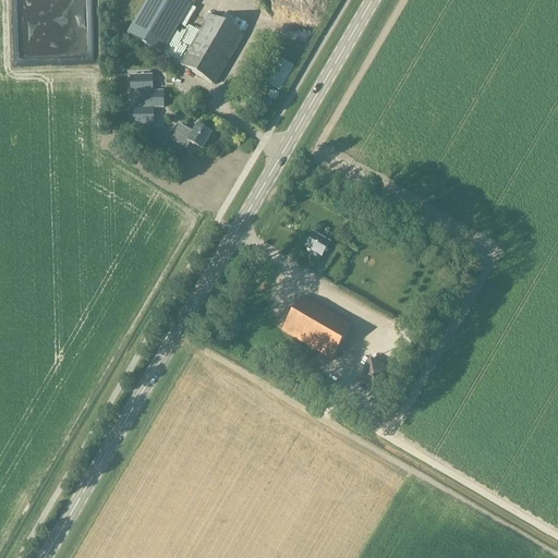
[(161,55),(191,5),(181,0),(145,0),(126,34),(161,55)]
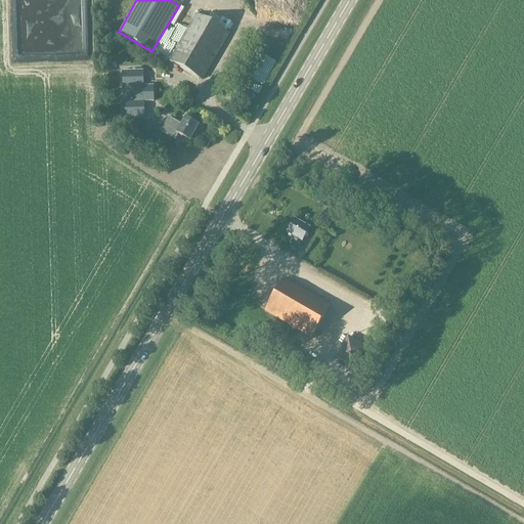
[(201,80),(228,33),(195,14),(169,61),(201,80)]
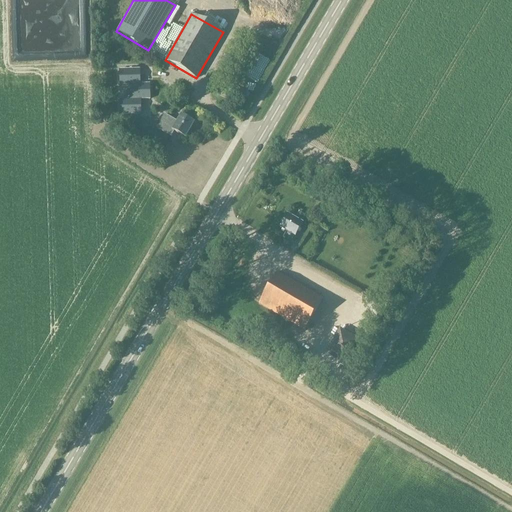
[(139,69),(118,70),(119,85),(128,84),(129,99),(119,99),(120,115),(141,114),(140,99),(150,98),(149,84),(140,84),(139,69)]
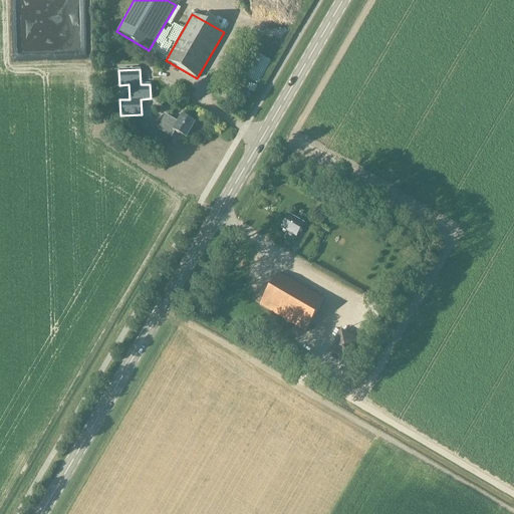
[(182,115),(178,122),(165,114),(157,130),(172,138),(175,132),(186,138),(195,123),(182,115)]
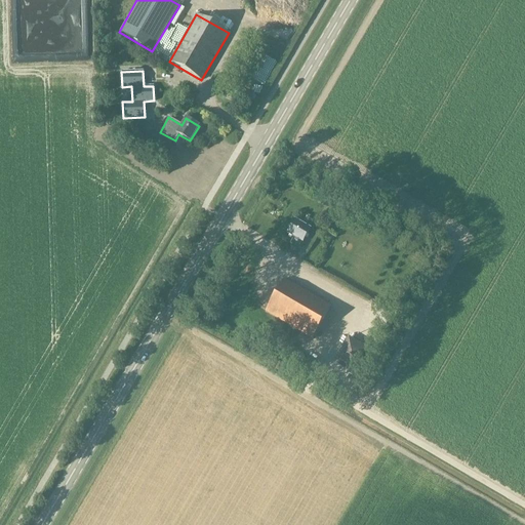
[(308,229),(313,220),(307,217),(303,225),(294,220),(287,234),(303,242),(310,230),(308,229)]
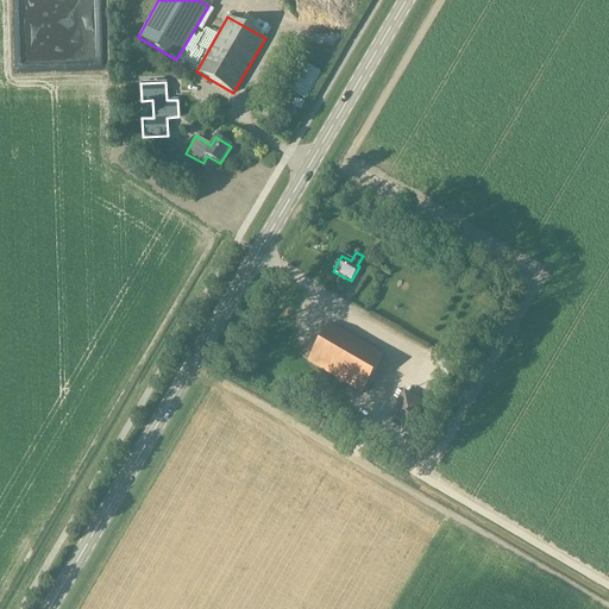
[(362,393),(384,356),(330,324),(308,360),(362,393)]
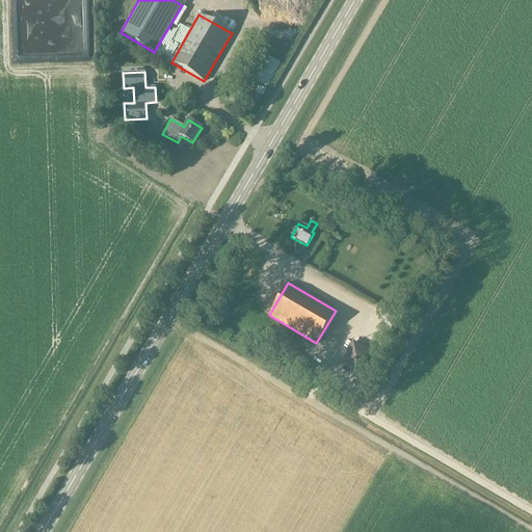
[(372,363),(376,354),(372,352),(372,351),(353,341),(340,364),(358,374),(367,360),(372,363)]
